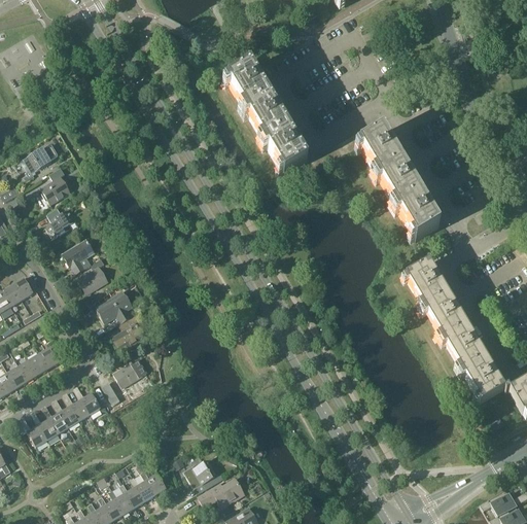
[(305,12),(309,20),(316,15),(312,8),(305,12)]
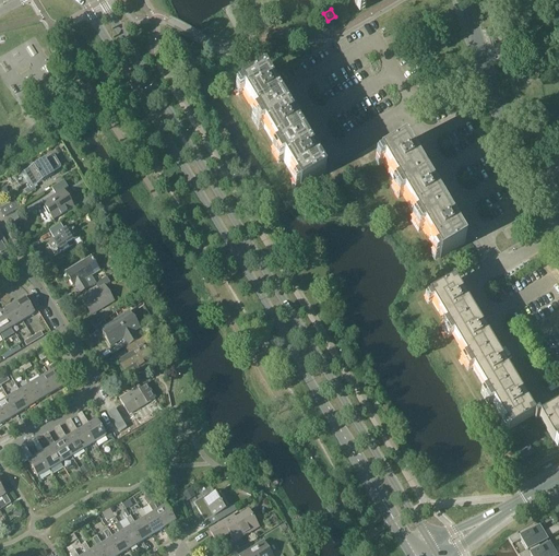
[(308,145),(308,144),(300,132),(296,125),(289,114),(287,110),(282,102),(281,99),(280,96),(276,91),(270,80),(268,78),(264,71),(263,71),(239,85),(299,188),(318,177),(325,188),(379,156),(381,158),(439,257),(440,256),(464,241),(455,227),(449,216),(448,213),(440,201),(436,193),(430,184),(429,182),(428,180),(425,175),(420,168),(416,160),(409,150),(408,148),(407,146),(404,140),(403,141),(397,130),(396,130),(393,132),(324,173),(321,166),(318,161),(316,157),(309,148),(308,145)]
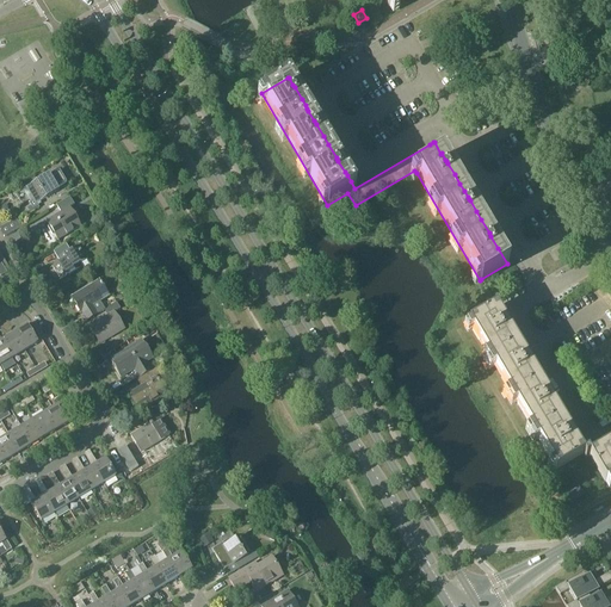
[(67,179),(62,172),(60,168),(51,173),(49,171),(25,184),(34,197),(30,199),(31,203),(28,205),(30,210),(39,205),(38,203),(42,202),(41,199),(60,187),(57,185),(67,179)]
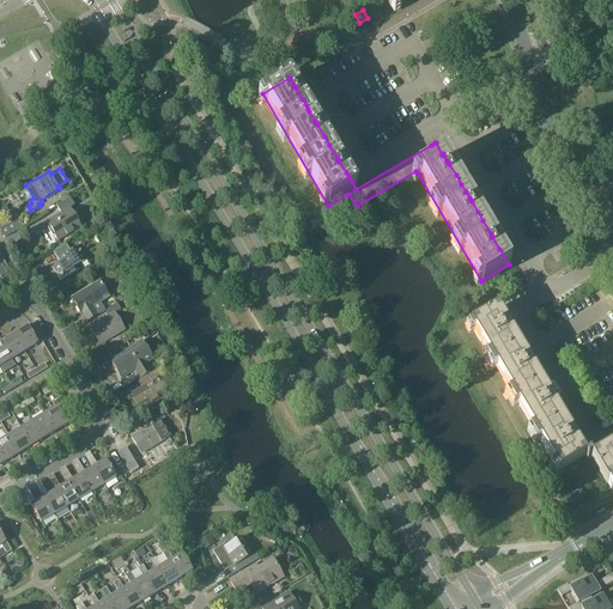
[(66,230),(67,232),(80,224),(70,206),(76,202),(70,195),(58,202),(62,212),(58,214),(56,214),(48,219),(58,236),(66,230)]
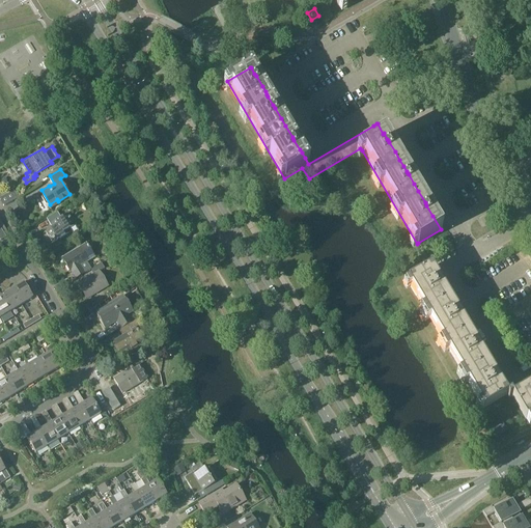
[(11,189),(0,195),(0,196),(4,203),(17,196),(11,189)]
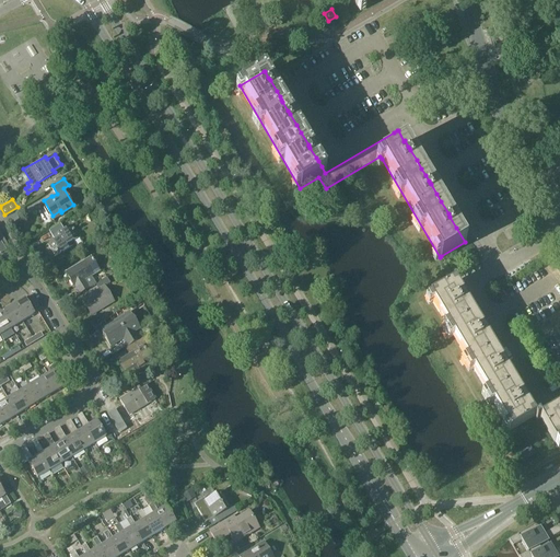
[(72,223),(65,228),(60,221),(49,229),(56,239),(48,243),(56,255),(72,245),(70,241),(80,235),(80,234),(78,235),(71,224),(72,223)]
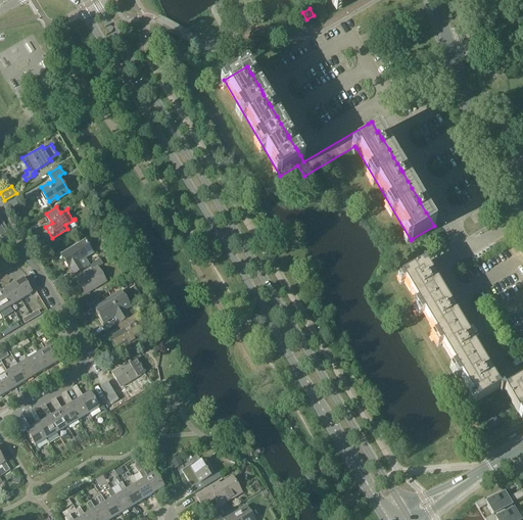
[(85,237),(60,251),(68,265),(73,272),(83,266),(79,260),(93,251),(85,237)]
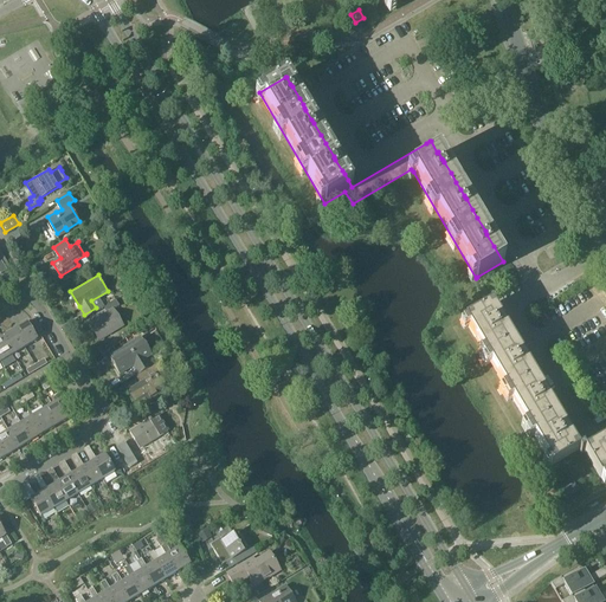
[(120,303),(116,297),(104,304),(107,310),(89,321),(98,338),(123,323),(113,306),(120,303)]
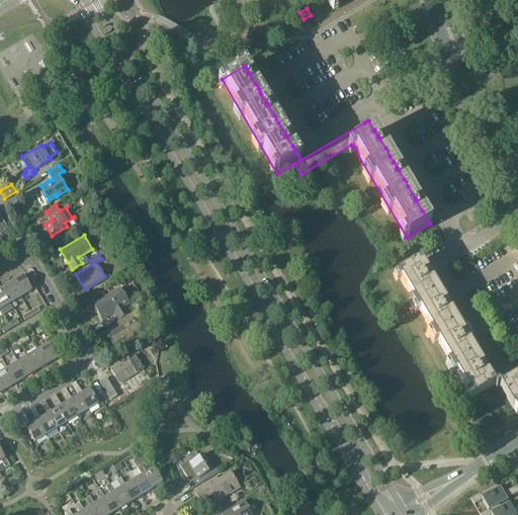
[(398,271),(398,272),(471,397),(494,383),(496,387),(500,384),(513,407),(517,404),(517,372),(501,383),(500,383),(498,380),(498,379),(494,382),(457,321),(420,258),(398,271)]
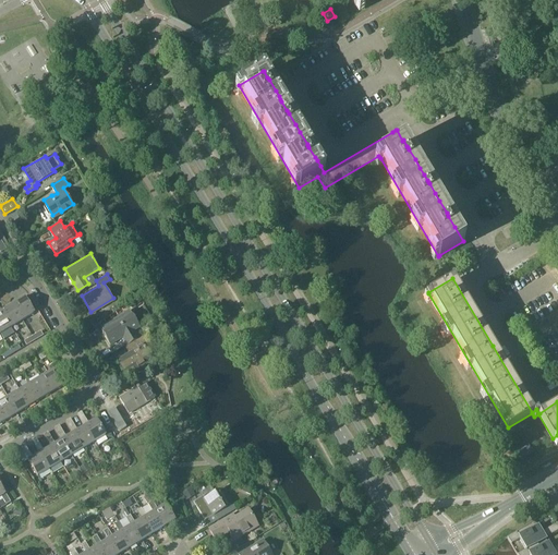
[(35,311),(25,294),(13,302),(23,318),(35,311)]
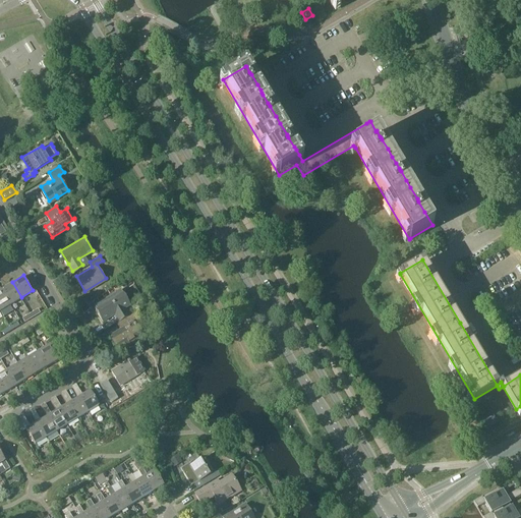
[(21,297),(12,282),(2,288),(11,303),(21,297)]
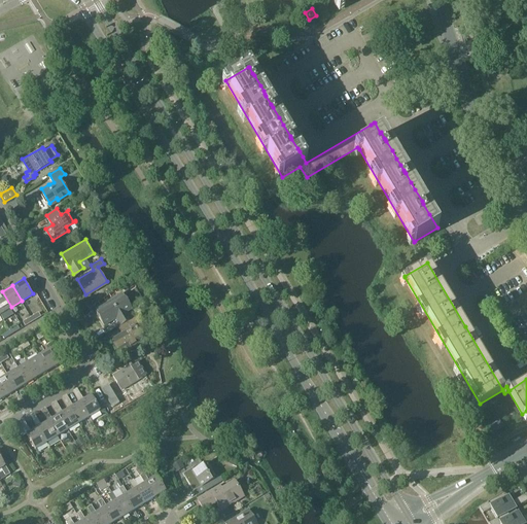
[(120,324),(132,317),(127,309),(132,306),(123,290),(94,308),(104,324),(115,317),(120,324)]
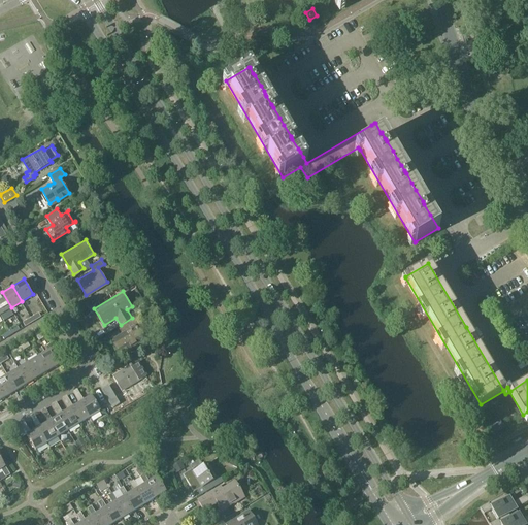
[(11,307),(2,292),(0,293),(0,312),(1,314),(11,307)]
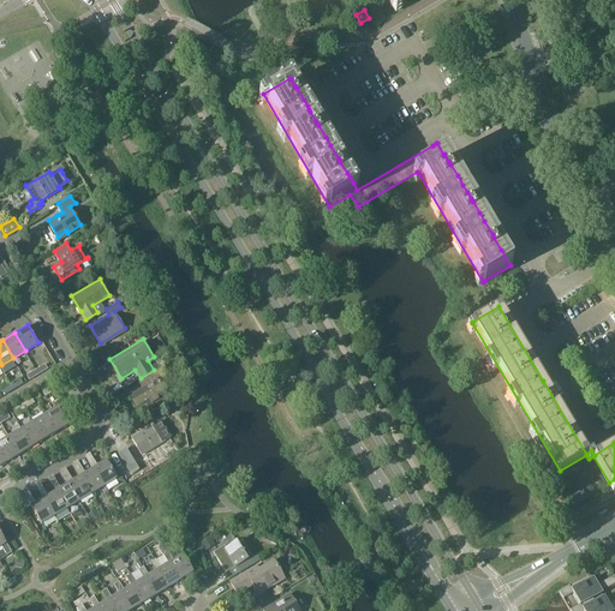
[(109,360),(106,354),(96,359),(100,365),(109,360)]
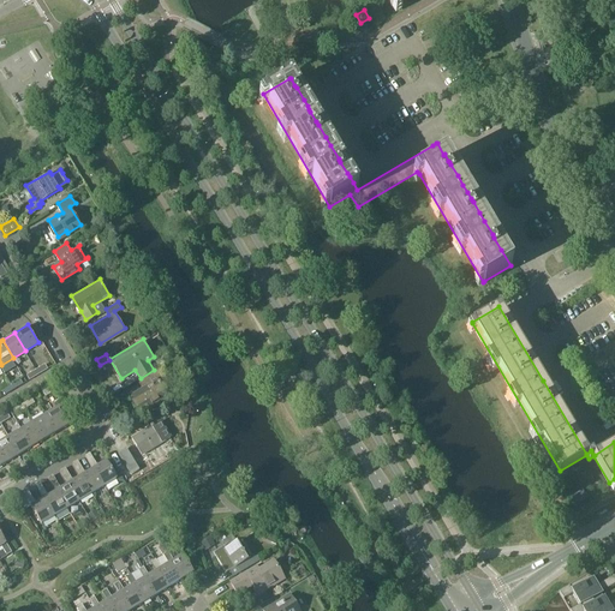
[(46,363),(36,367),(40,372),(48,367),(46,363)]
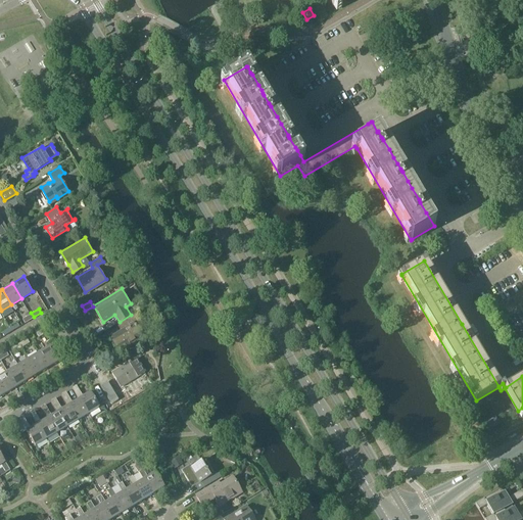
[(34,317),(31,313),(22,318),(26,322),(34,317)]
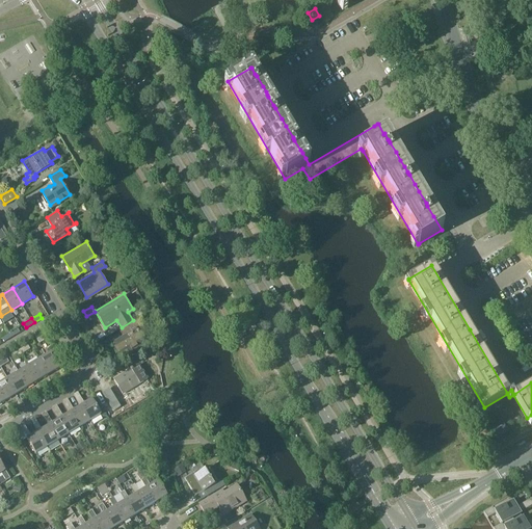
[(133,320),(122,327),(118,328),(123,335),(113,341),(123,355),(145,341),(137,327),(140,325),(136,318),(133,320)]
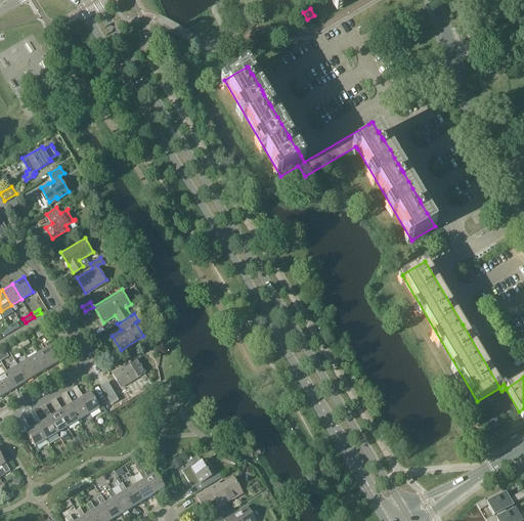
[(10,326),(12,330),(19,326),(17,321),(10,326)]
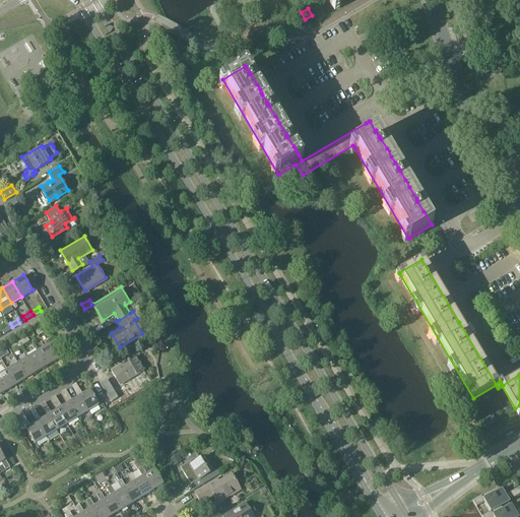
[(12,327),(10,323),(2,328),(4,332),(12,327)]
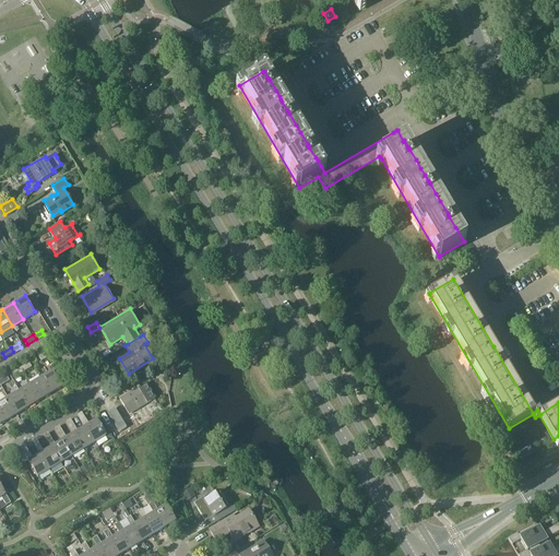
[(47,350),(38,354),(42,358),(50,353),(47,350)]
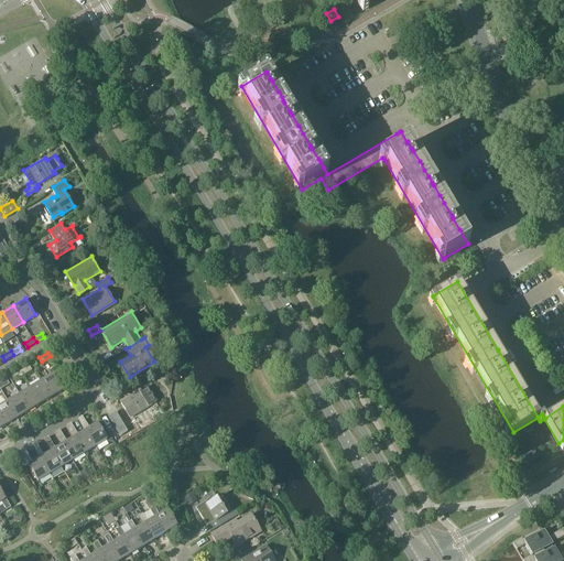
[(21,368),(23,373),(32,368),(29,364),(21,368)]
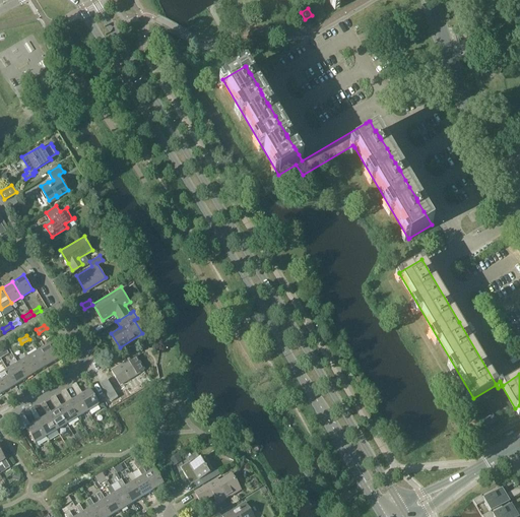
[(21,343),(19,339),(11,344),(13,348),(21,343)]
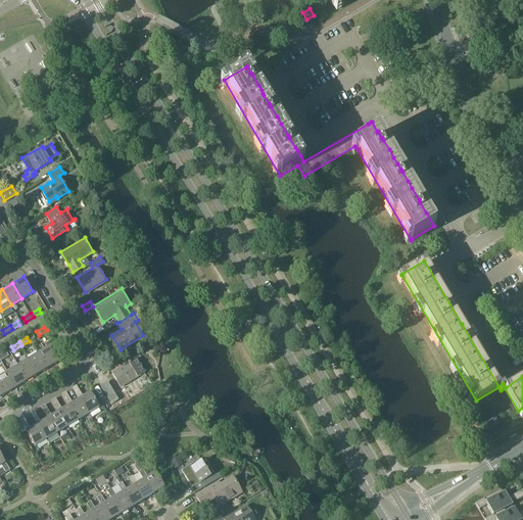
[(39,350),(48,366),(59,360),(50,343),(39,350)]
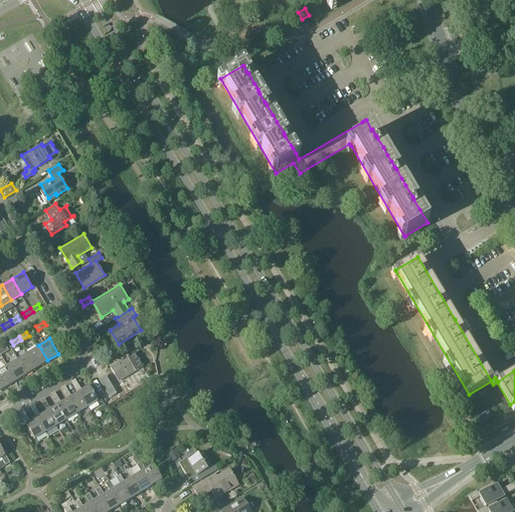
[(6,344),(0,348),(0,350),(1,353),(9,348),(6,344)]
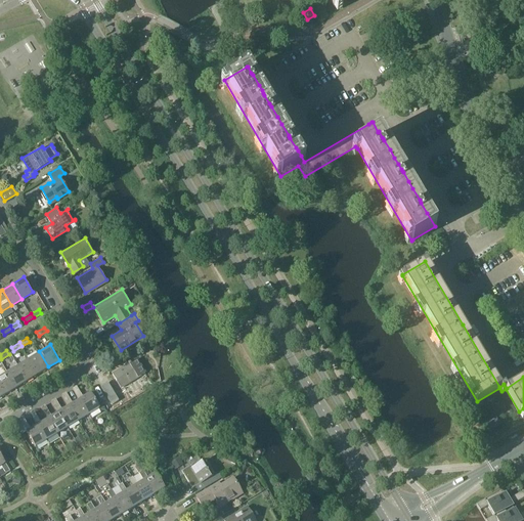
[(48,366),(39,351),(29,357),(38,373),(48,366)]
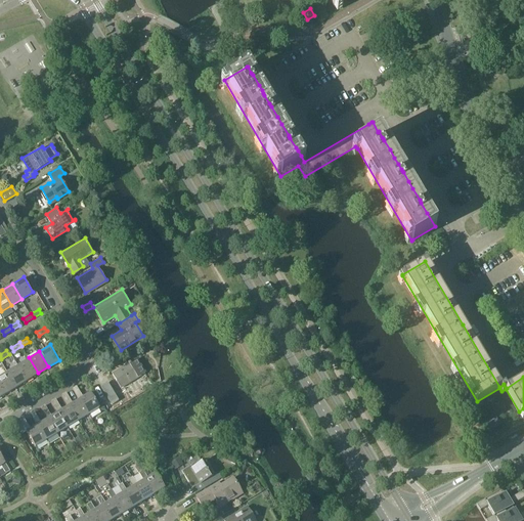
[(145,371),(136,356),(113,372),(117,379),(119,378),(124,385),(145,371)]
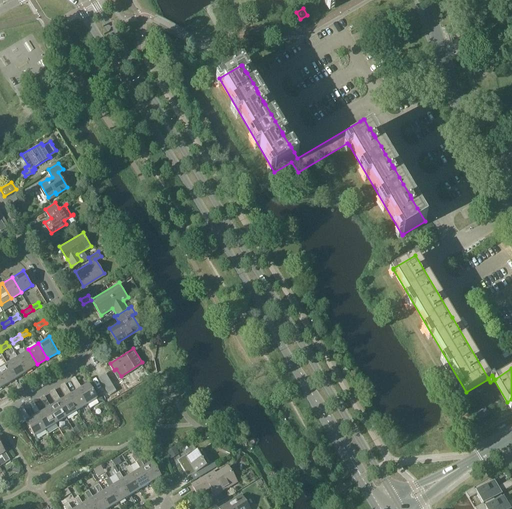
[(18,355),(27,370),(37,364),(28,349),(18,355)]
